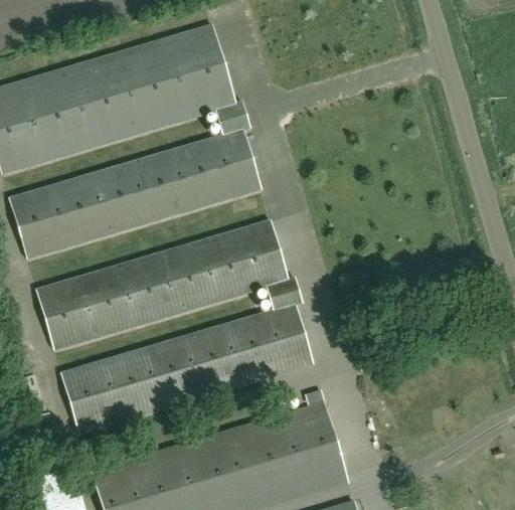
[(210,23),(0,87),(0,170),(1,173),(214,110),(221,133),(8,196),(26,257),(260,187),(241,128),(248,126),(240,99),(238,93),(232,95),(214,35),(210,23)]
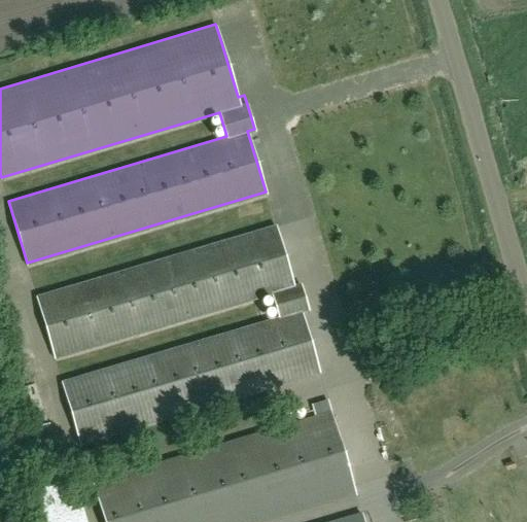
[(275,222),(36,294),(55,355),(272,290),(278,314),(61,379),(79,441),(319,370),(301,309),(308,307),(300,281),(293,283),(275,222)]
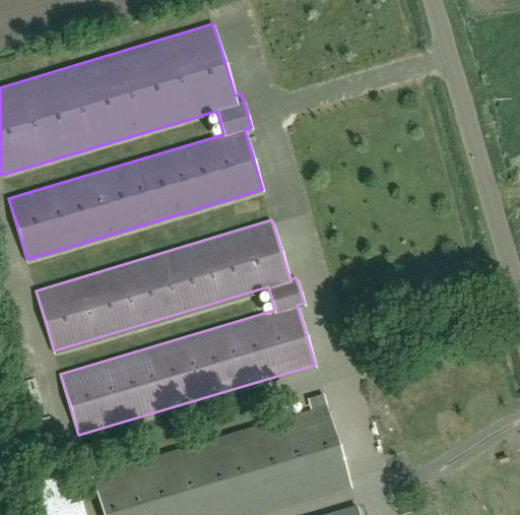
[(245,514),(350,484),(326,404),(92,473),(105,514),(245,514)]
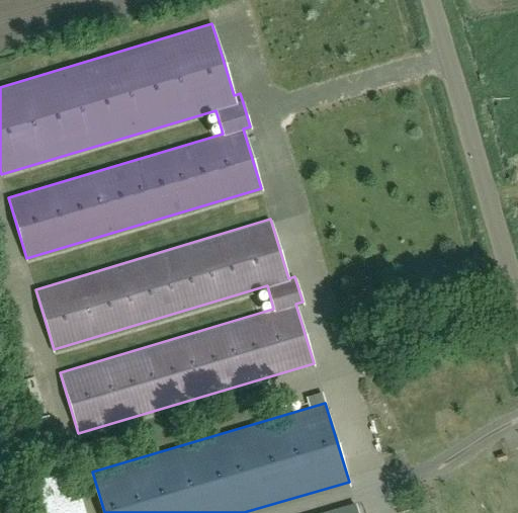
[(56,472),(33,478),(38,494),(61,488),(56,472)]
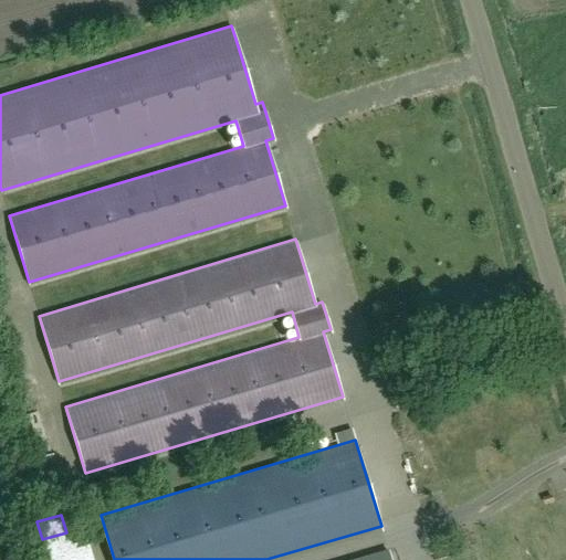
[(391,559),(388,548),(345,559),(391,559)]
